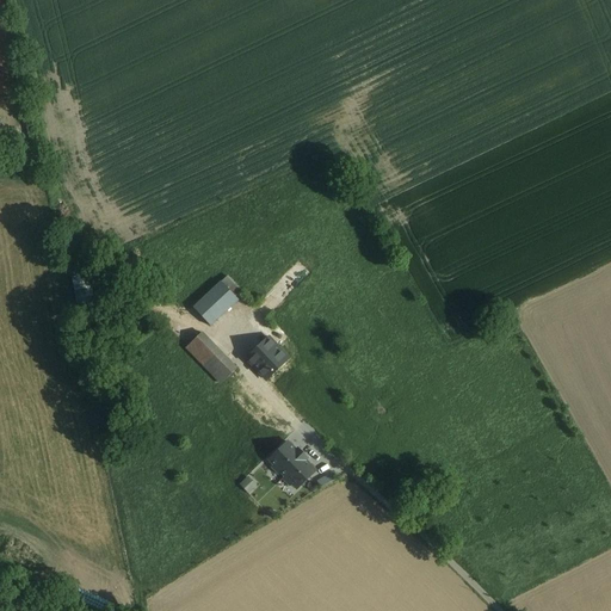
[(221,283),(193,308),(211,327),(238,301),(221,283)]
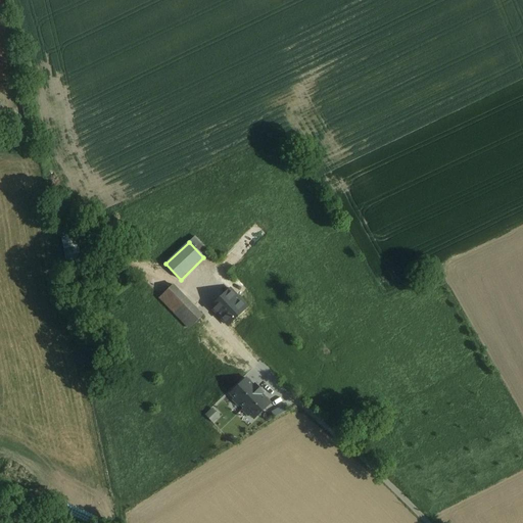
[(202,316),(173,285),(159,298),(189,329),(202,316)]
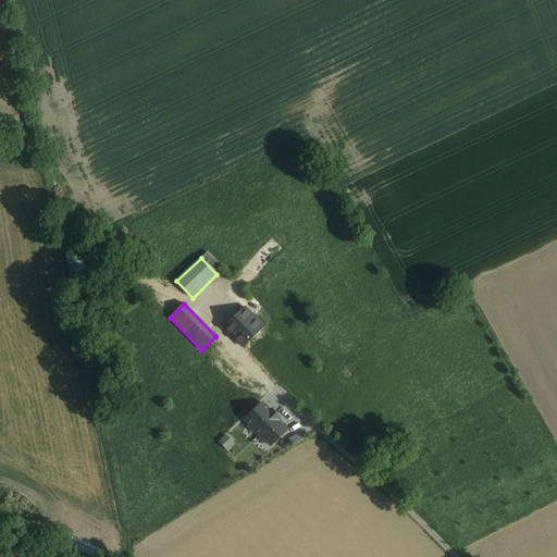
[(246,308),(225,326),(257,360),(276,343),(246,308)]
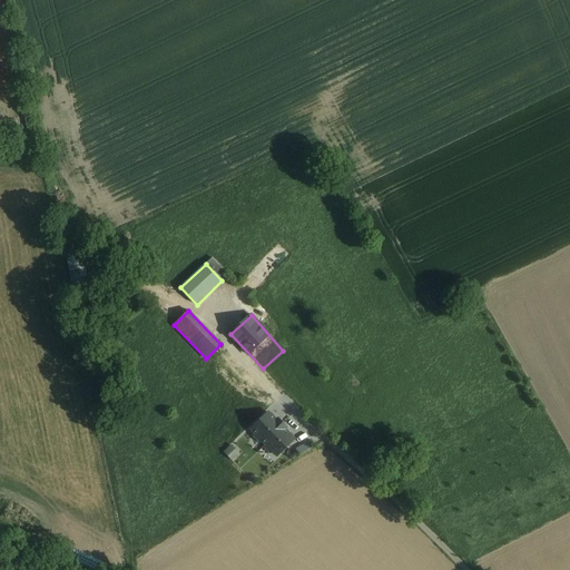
[(291,337),(282,345),(288,352),(297,344),(291,337)]
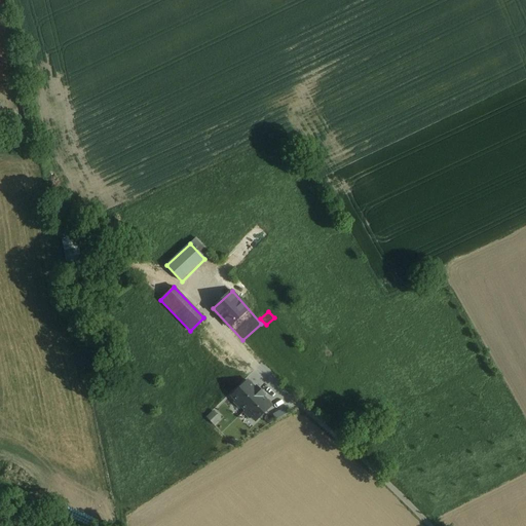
[(254,420),(271,404),(248,379),(231,396),(234,399),(232,401),(239,408),(240,407),(243,410),(242,411),(249,418),(251,417),(254,420)]
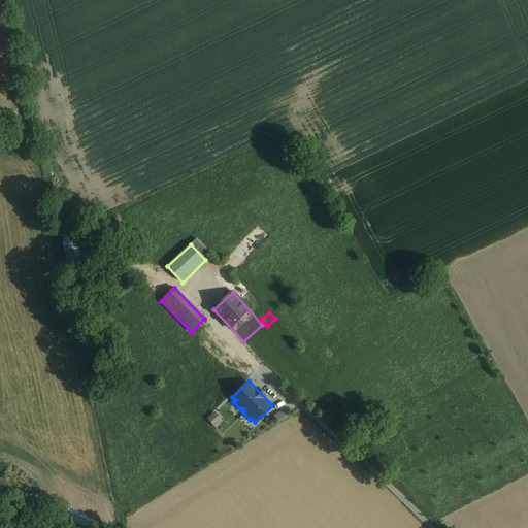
All buildings are outlined.
